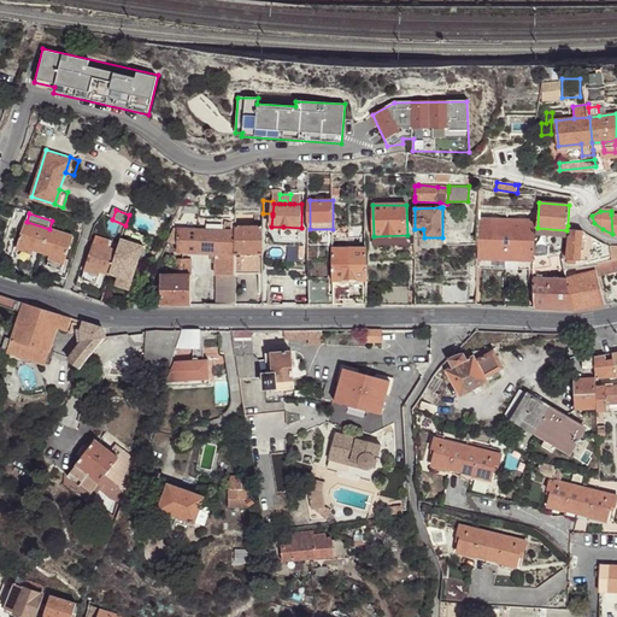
[(269,231),(283,233),(283,227),(271,227),(272,216),(269,216),(269,231)]
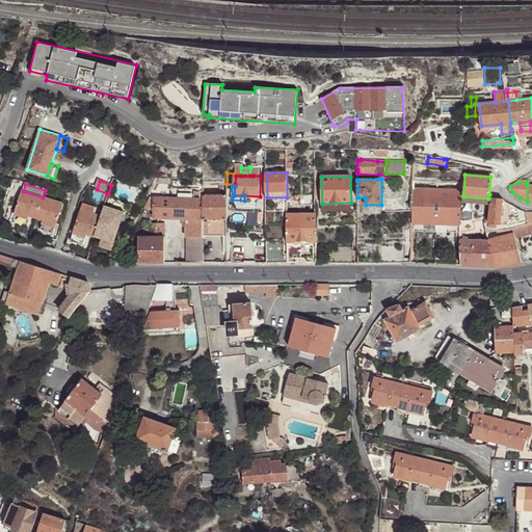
[(435,225),(460,225),(460,221),(460,190),(413,188),(411,224),(435,225)]
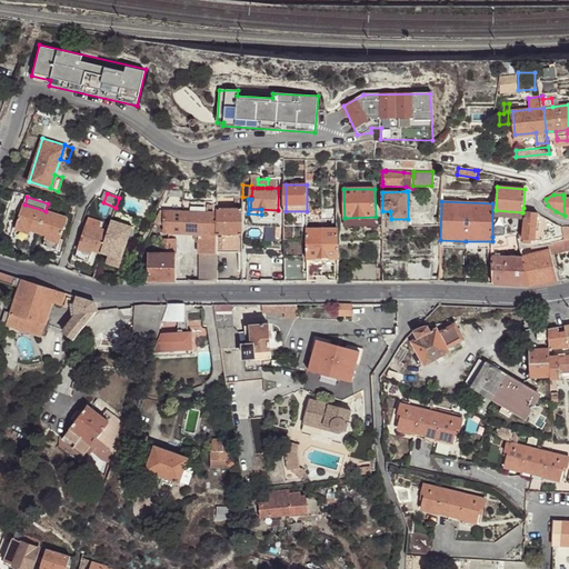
[(46,211),(25,205),(18,226),(31,230),(48,235),(60,239),(67,218),(46,211)]
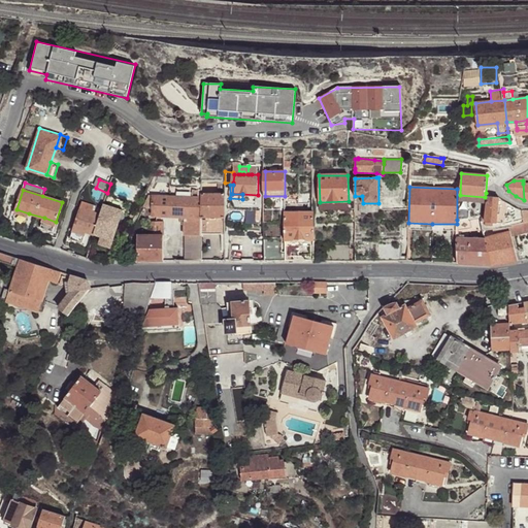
[(202,218),(225,218),(225,194),(202,194),(201,198),(202,218)]
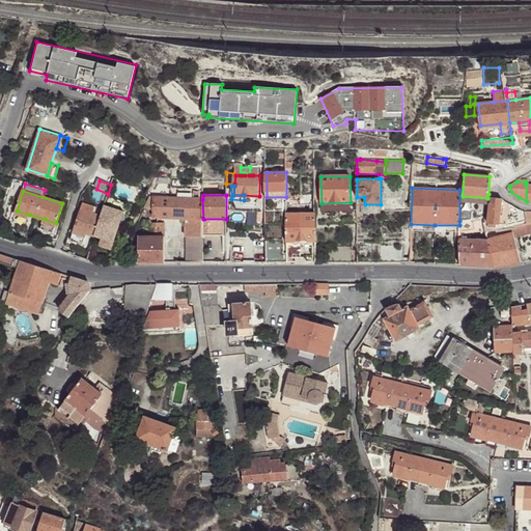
[(259,200),(259,196),(244,195),(244,200),(244,205),(257,205),(257,200),(259,200)]
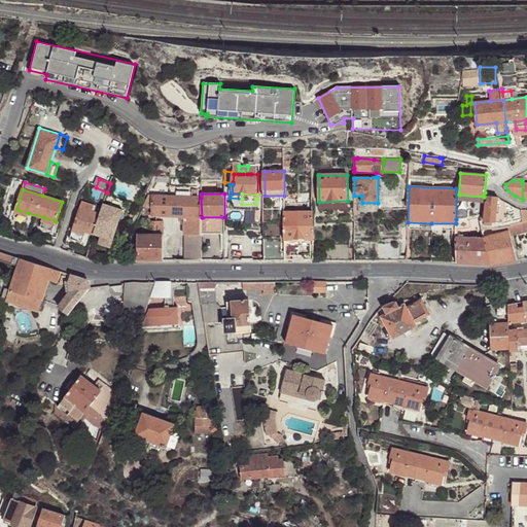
[(188,216),(202,217),(201,198),(151,196),(151,209),(151,215),(164,215),(188,216)]
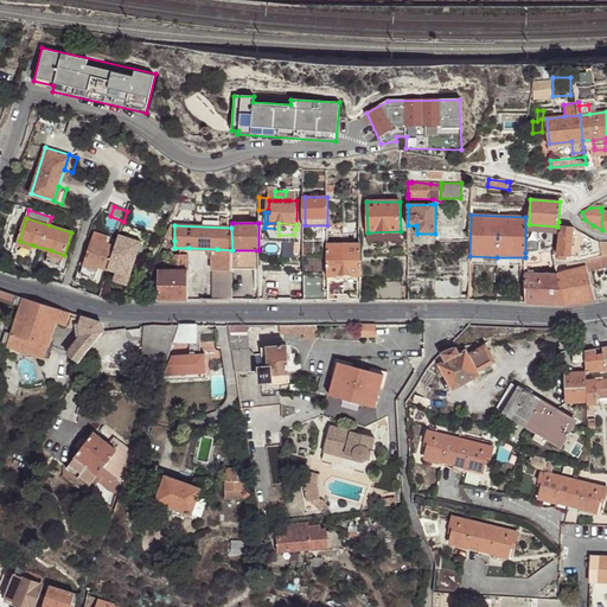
[(572,256),(574,227),(569,227),(561,225),(558,255),(572,256)]
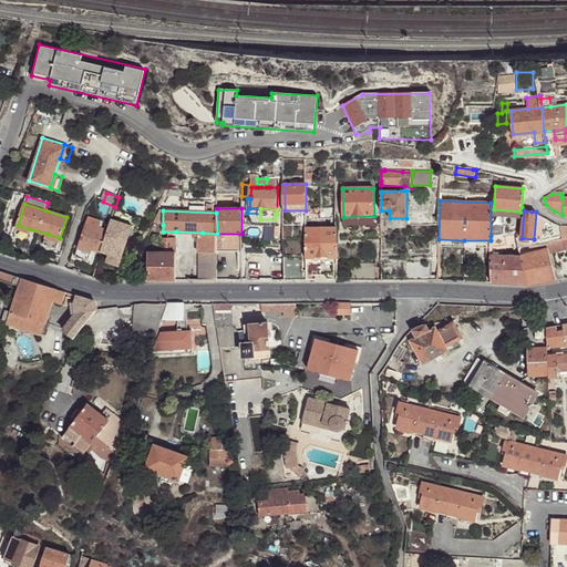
[(343,226),(381,225),(381,216),(374,216),(343,217),(343,226)]
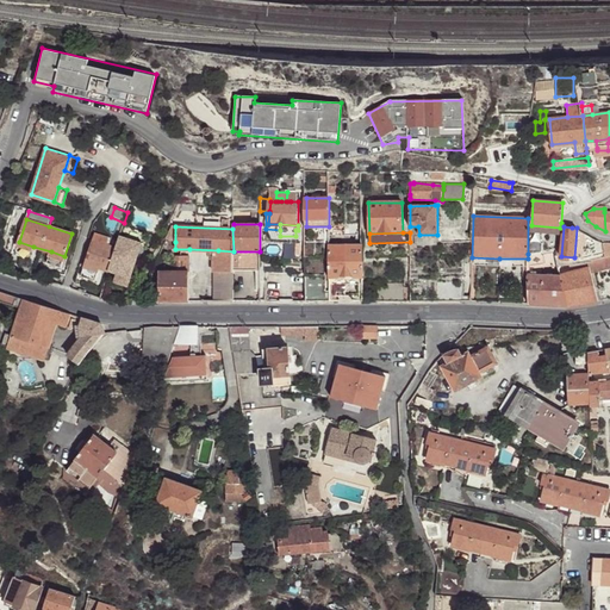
[(107,246),(110,238),(95,234),(93,241),(107,246)]
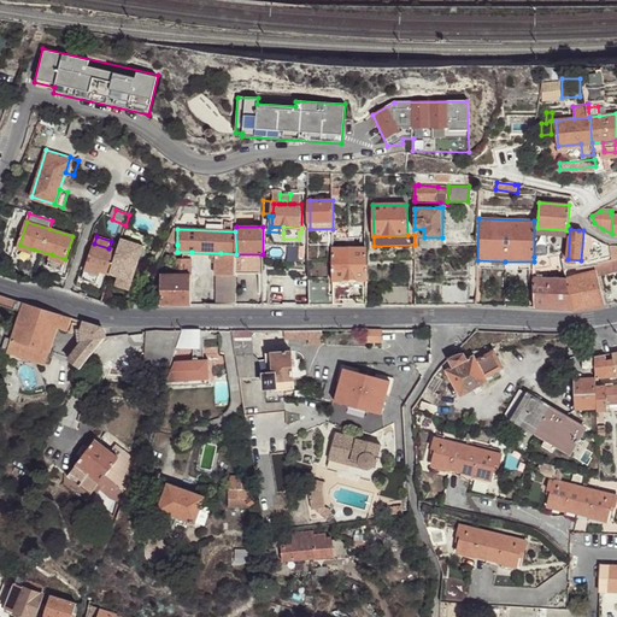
[(442,238),(424,238),(421,238),(421,248),(446,248),(446,238),(442,238)]
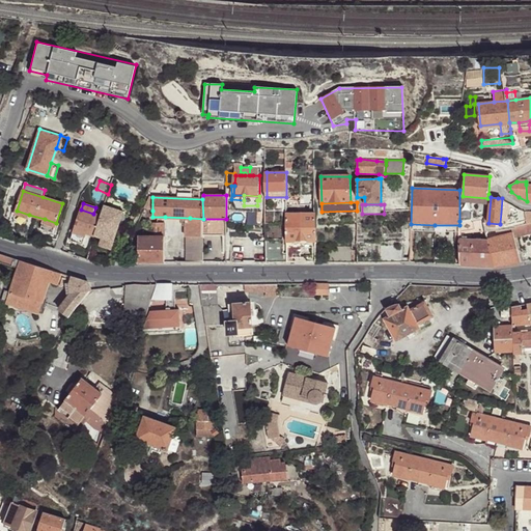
[(121,222),(124,213),(105,205),(102,216),(121,222)]
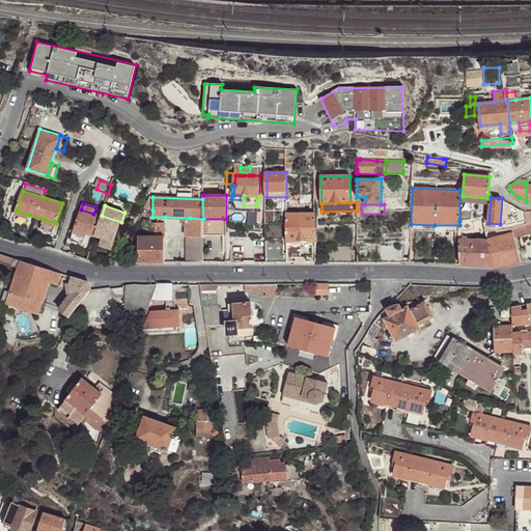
[(138,223),(147,223),(148,216),(148,210),(145,208),(138,223)]
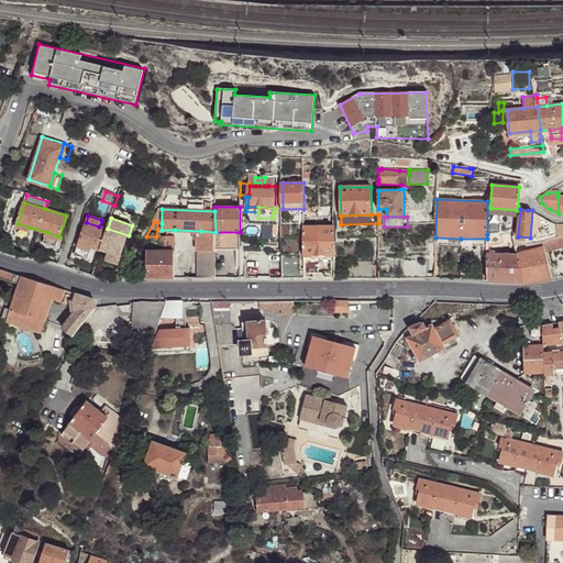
[(108,252),(121,256),(129,235),(108,229),(99,227),(86,222),(79,243),(92,247),(108,252)]
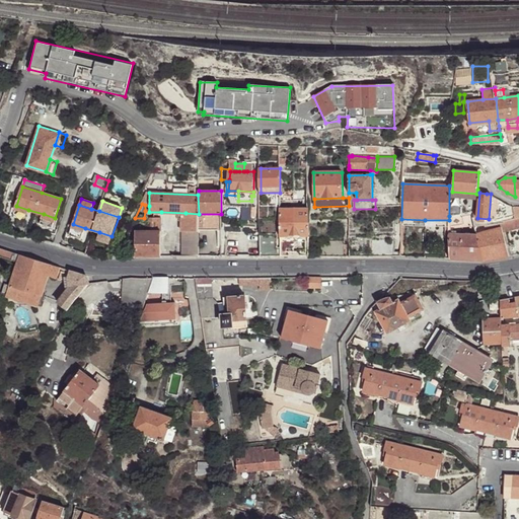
[(26,216),(28,210),(16,206),(13,214),(16,215),(17,213),(26,216)]
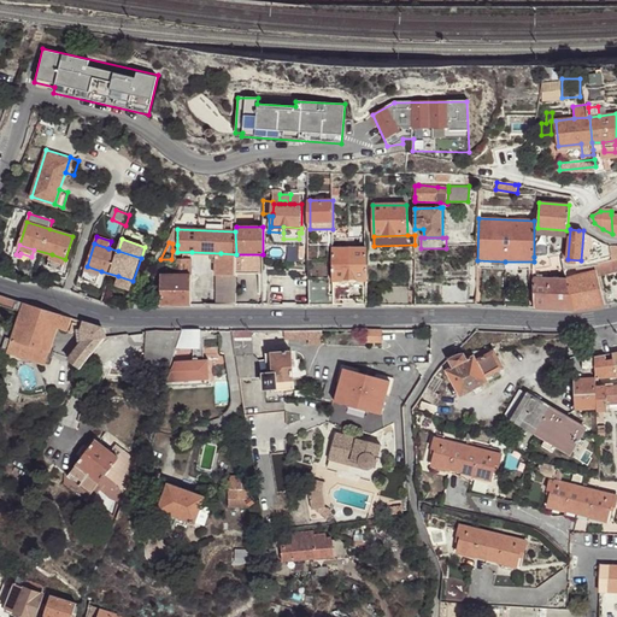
[(365,282),(365,247),(331,247),(333,282),(365,282)]
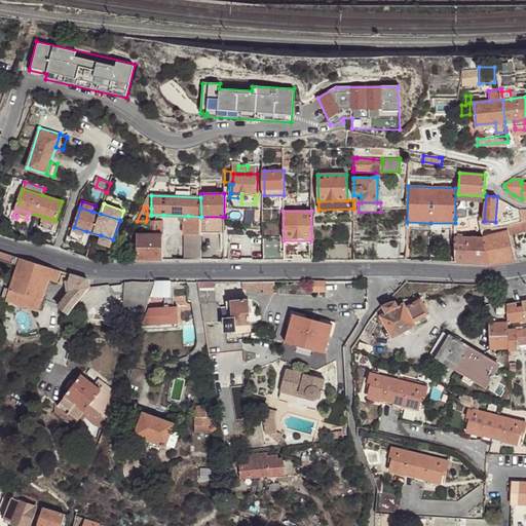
[(185,234),(201,234),(201,233),(201,217),(188,216),(188,224),(186,224),(185,234)]
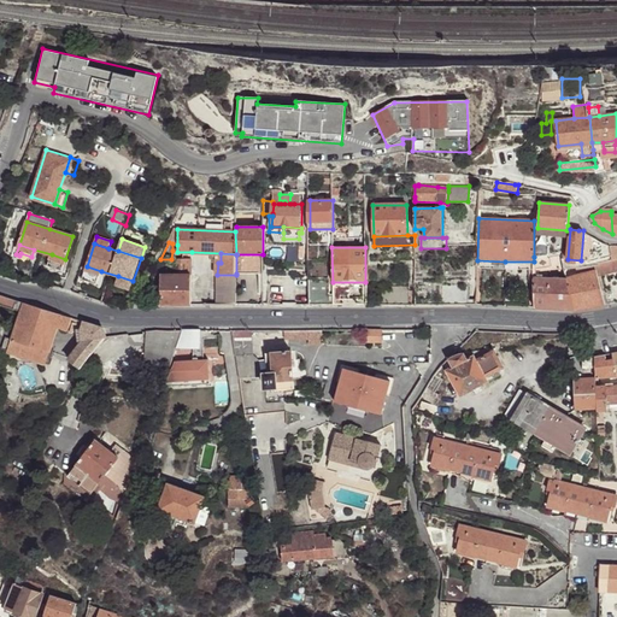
[(63,270),(65,259),(52,254),(50,262),(59,265),(58,269),(63,270)]
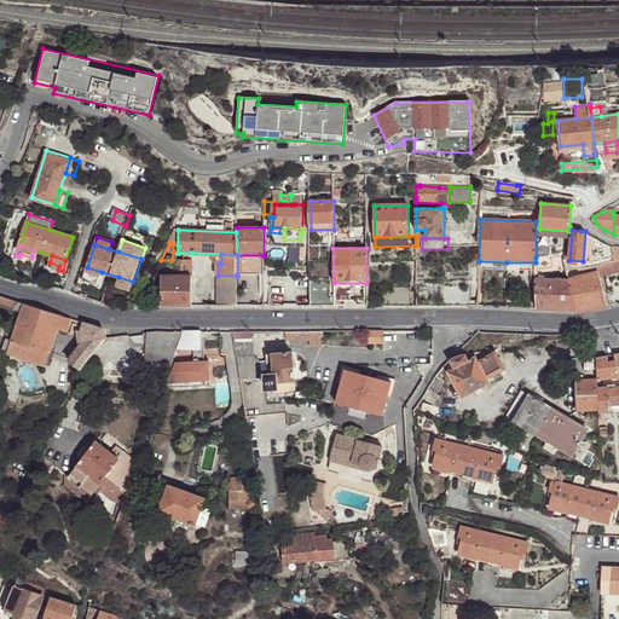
[(237,275),(264,276),(264,255),(237,255),(237,275)]
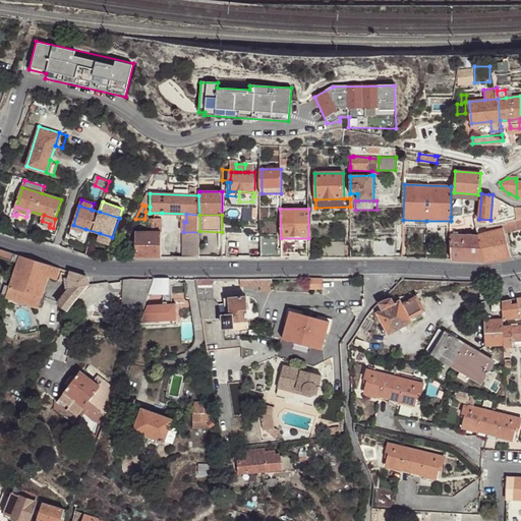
[(451,227),(451,235),(455,235),(455,229),(466,229),(464,216),(451,217),(451,221),(451,227)]
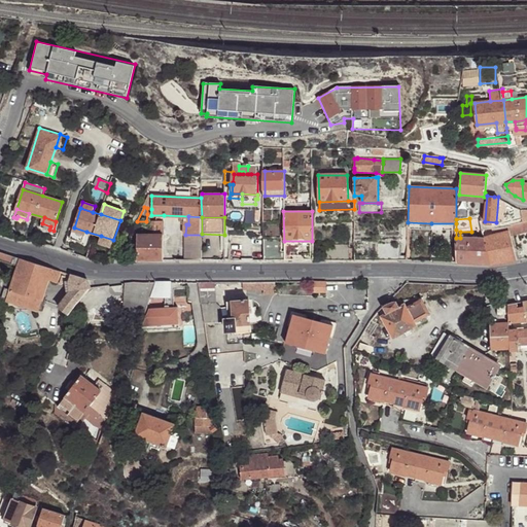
[(147,235),(163,235),(163,221),(146,221),(147,235)]
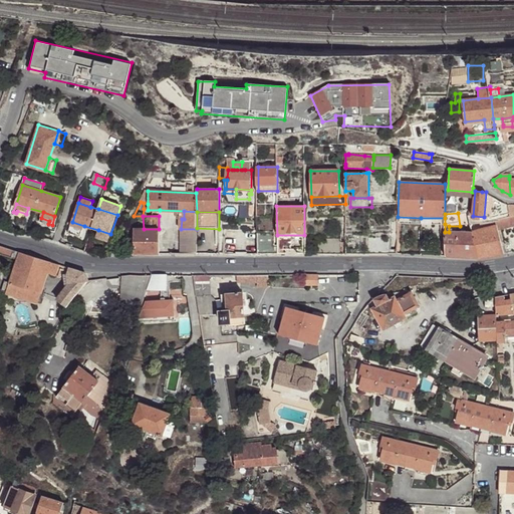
[(513,216),(512,217),(499,220),(500,226),(502,229),(513,225),(513,216)]
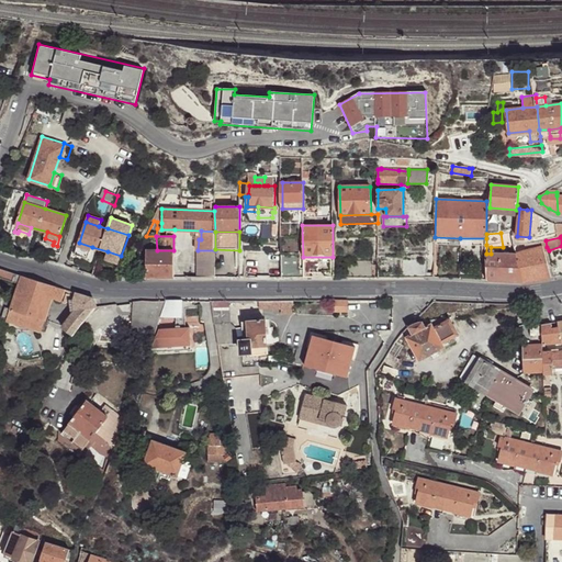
[(89,254),(92,247),(79,243),(76,251),(79,253),(80,250),(89,254)]
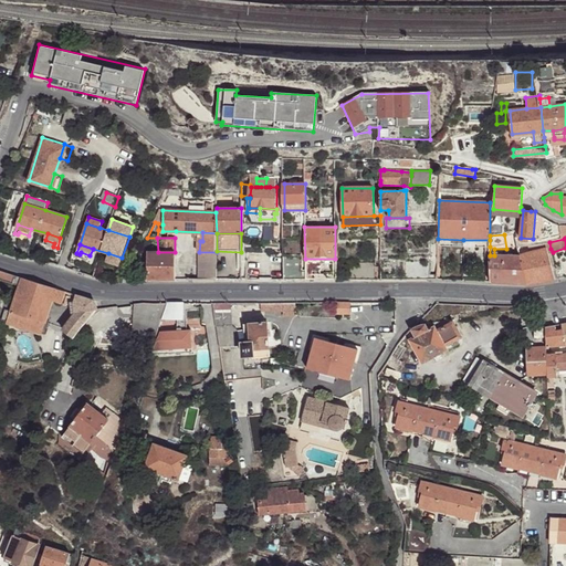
[(526,284),(555,280),(547,249),(543,249),(520,255),(526,284)]
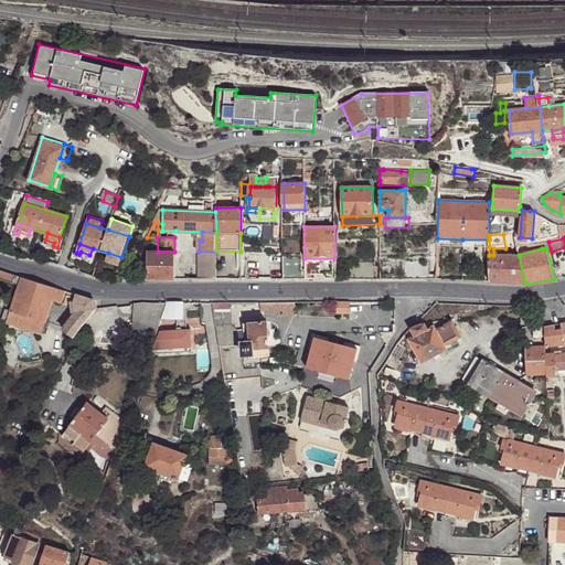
[(148,279),(174,279),(174,252),(158,252),(148,252),(148,279)]
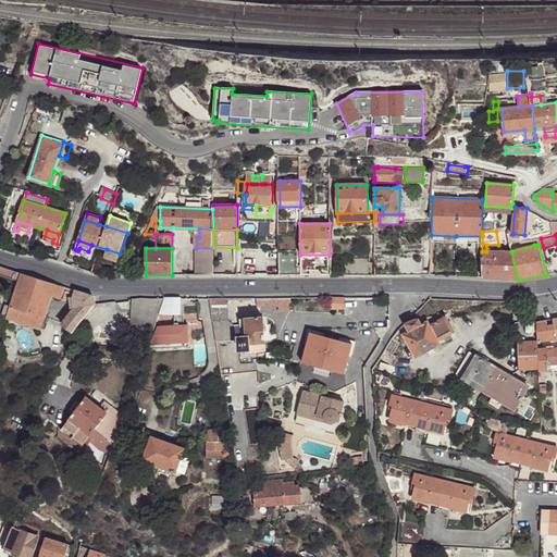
[(172,275),(212,275),(213,248),(196,248),(172,248),(172,275)]
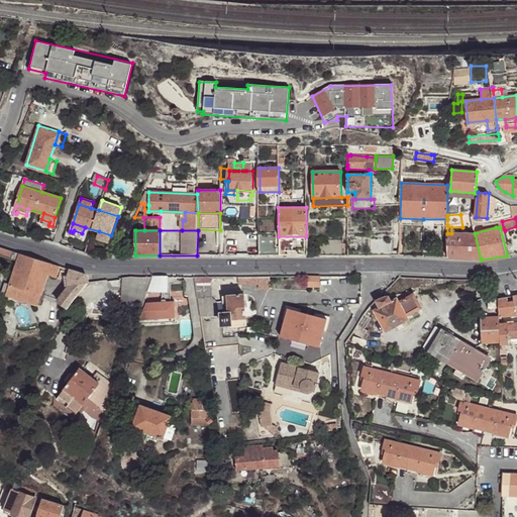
[(109,244),(111,235),(99,231),(97,240),(109,244)]
